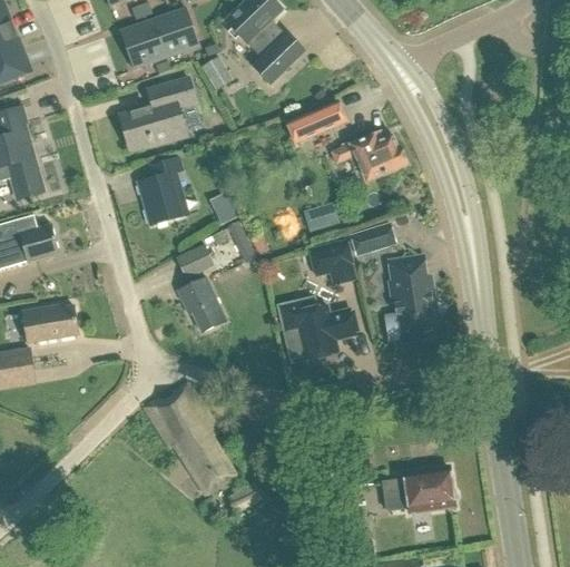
[(0,84),(31,71),(21,47),(20,42),(2,0),(0,0),(0,84)]
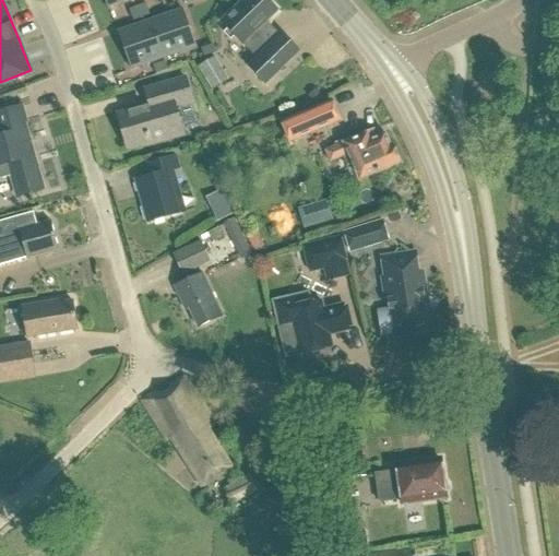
[(248,64),(265,82),(299,49),(283,32),(280,34),(266,20),(277,9),(270,0),(240,0),(221,20),(242,43),(244,42),(258,56),(248,64)]
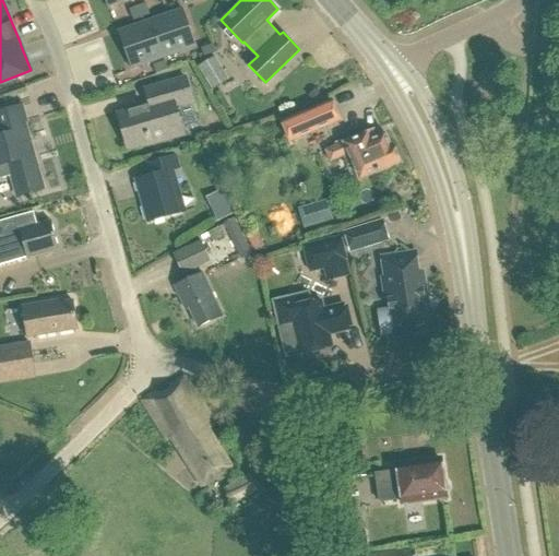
[(145,1),(138,4),(142,15),(150,13),(145,1)]
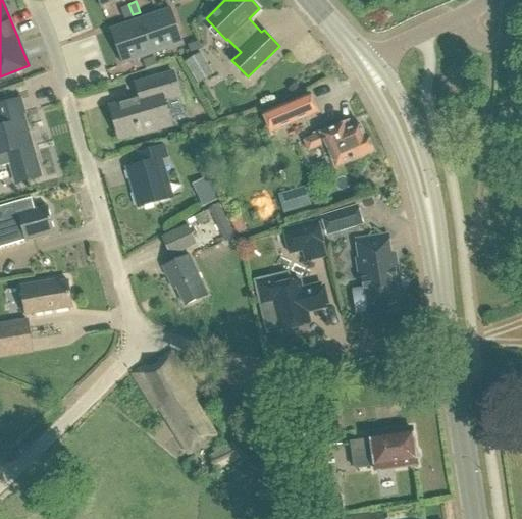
[(128,4),(120,7),(124,17),(133,14),(128,4)]
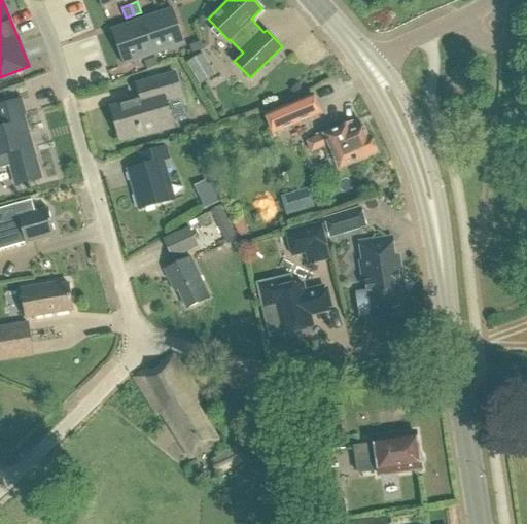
[(142,18),(154,53),(184,41),(172,7),(142,18)]
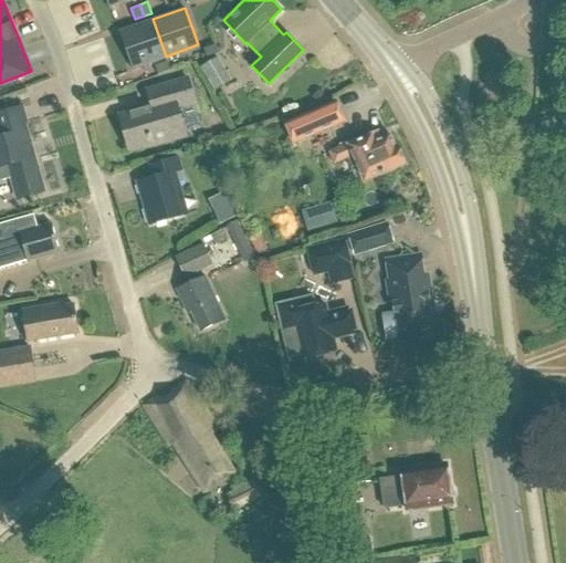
[(119,30),(133,68),(166,56),(153,19),(119,30)]
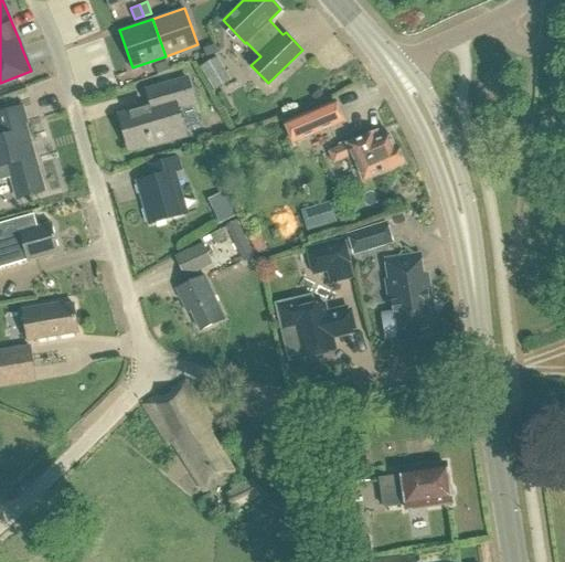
[(215,42),(203,46),(206,55),(217,51),(215,42)]
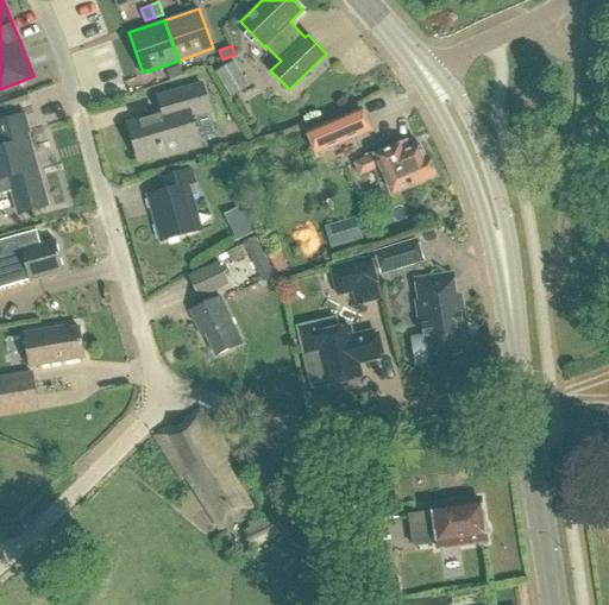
[(214,73),(230,98),(248,87),(232,62),(214,73)]
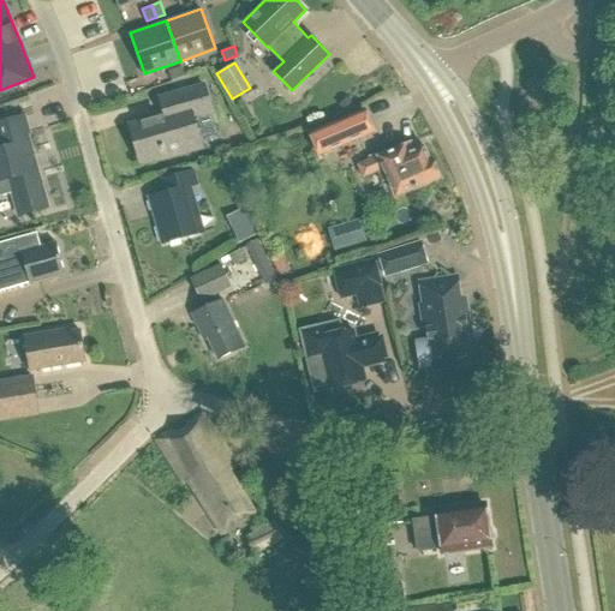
[(181,65),(168,70),(172,79),(184,75),(181,65)]
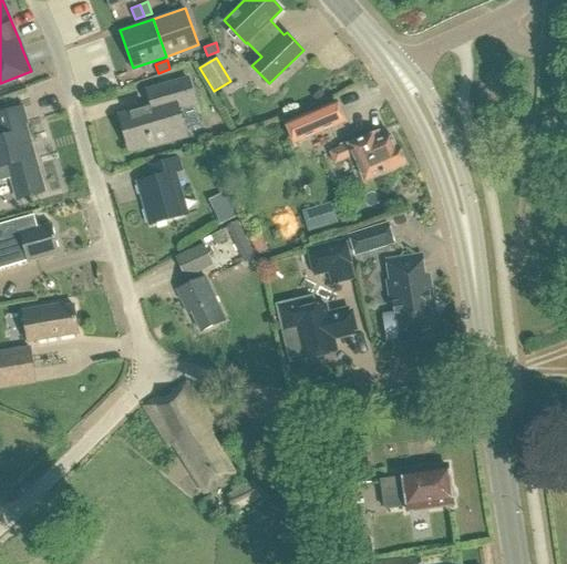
[(187,77),(154,86),(160,102),(120,114),(130,149),(151,143),(151,145),(186,134),(177,106),(195,102),(187,77)]
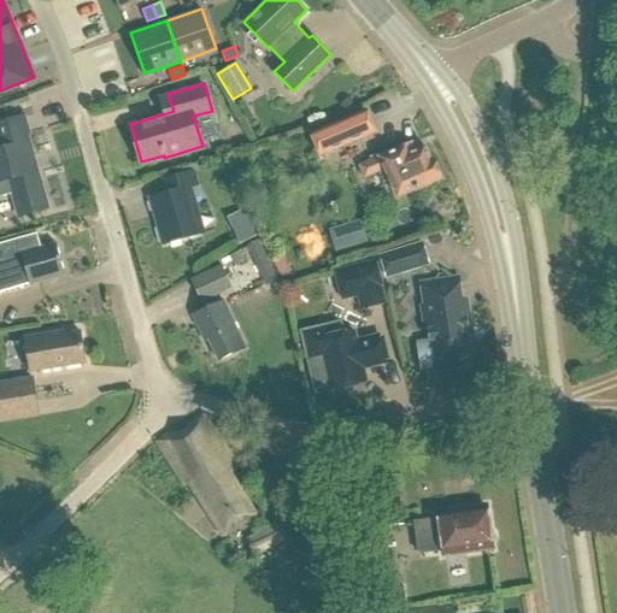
[(321,154),(374,131),(365,108),(311,131),(321,154)]
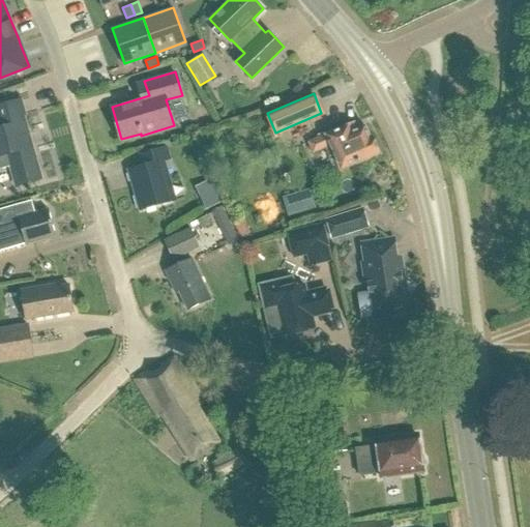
[(0,104),(0,168),(12,165),(18,184),(39,178),(22,114),(24,114),(20,98),(0,104)]
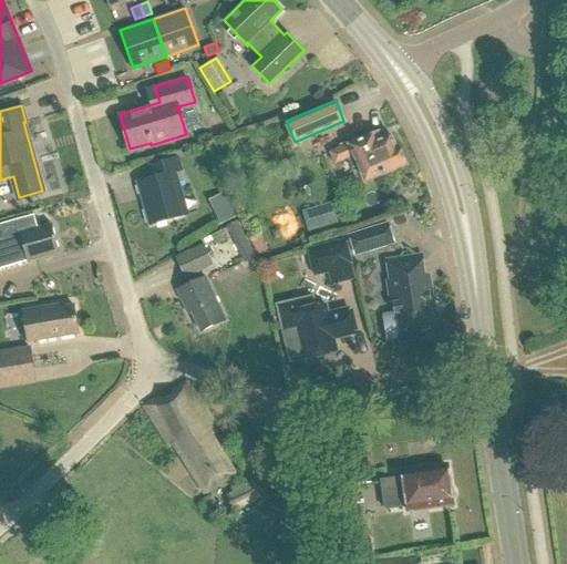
[(375,140),(372,133),(331,152),(336,162),(348,156),(352,166),(357,164),(364,182),(405,164),(398,146),(397,146),(391,133),(375,140)]
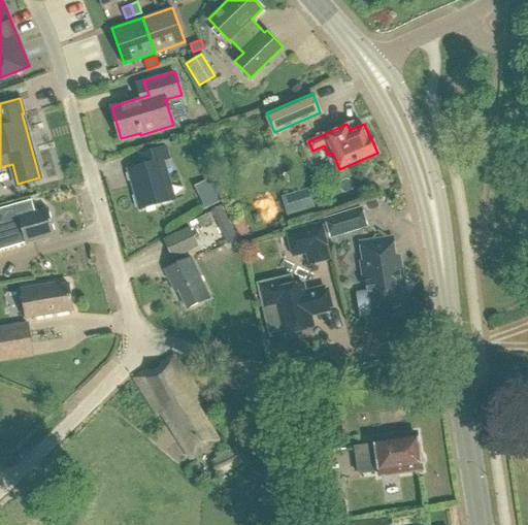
[(173,197),(162,158),(167,157),(164,143),(140,151),(143,162),(129,167),(140,206),(173,197)]
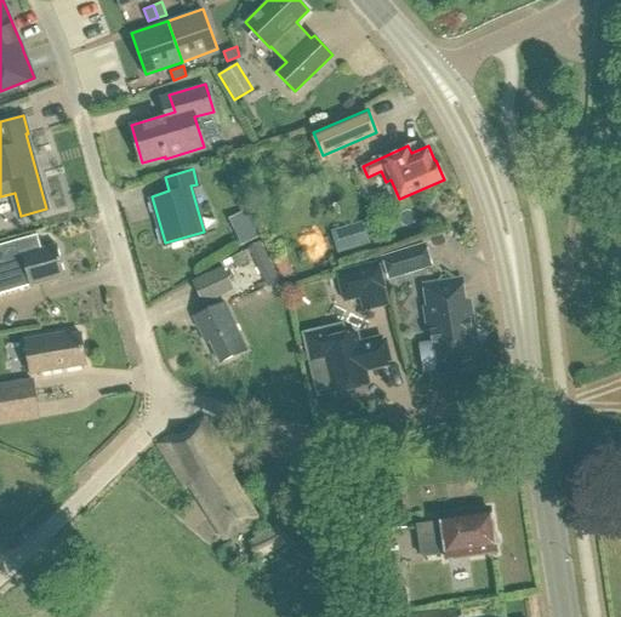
[(27,236),(0,243),(0,292),(30,284),(66,274),(56,243),(41,247),(40,245),(30,249),(27,236)]
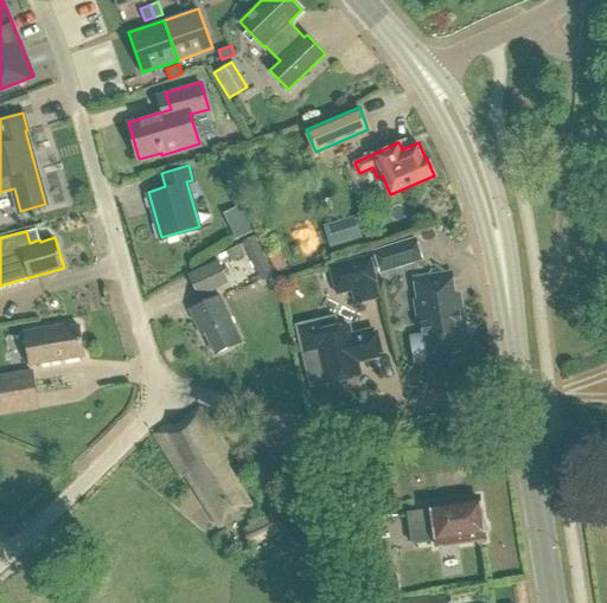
[(243,239),(260,277),(273,271),(256,233),(243,239)]
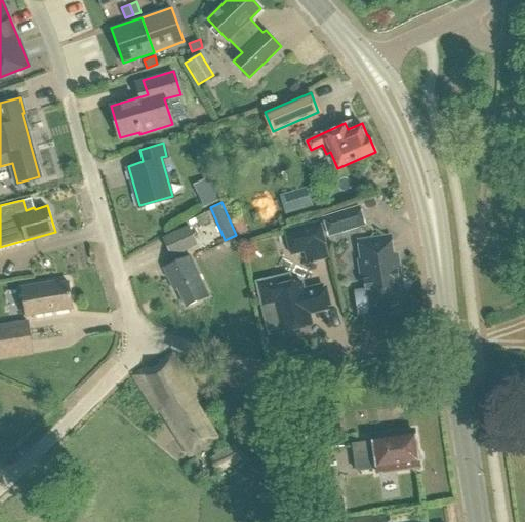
[(329,234),(365,224),(359,205),(323,215),(329,234)]
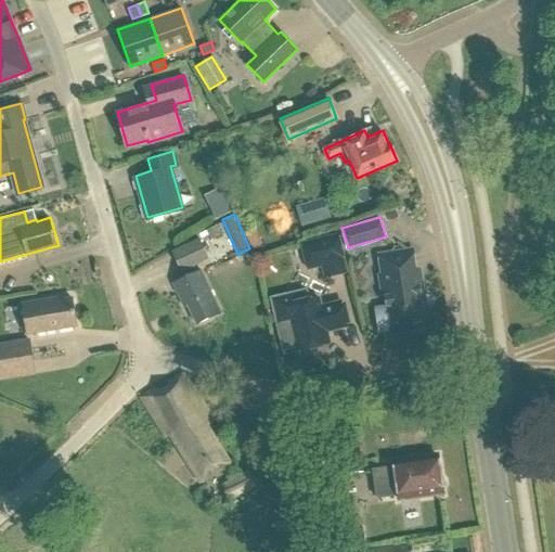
[(259,239),(252,223),(242,229),(248,243),(259,239)]
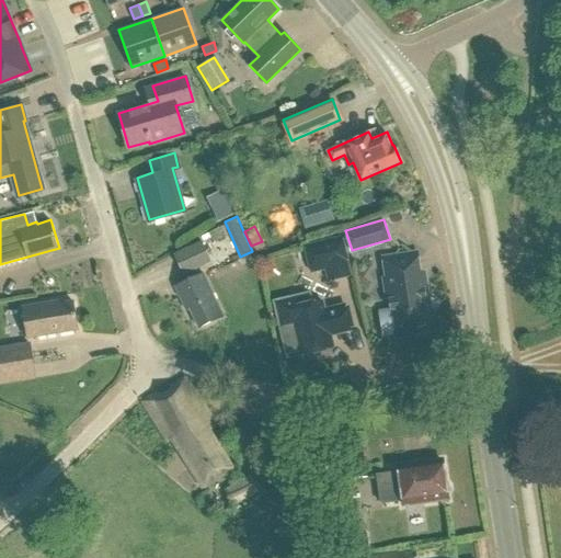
[(342,236),(305,245),(311,270),(329,265),(332,277),(332,279),(351,274),(347,261),(342,236)]
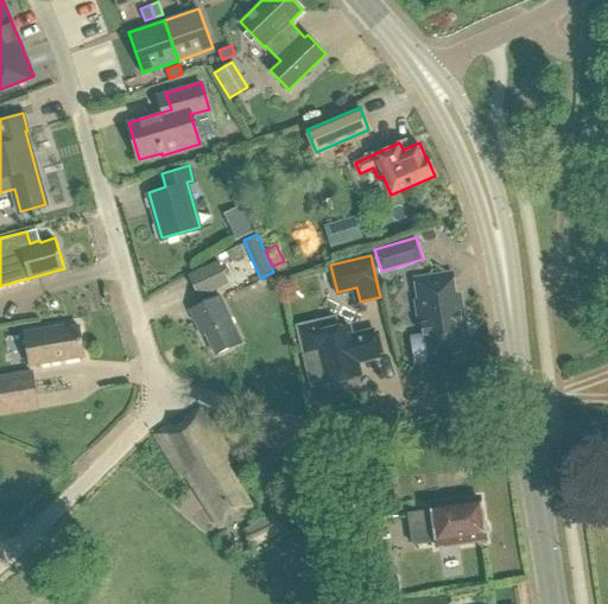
[(185,273),(196,297),(229,281),(217,258),(185,273)]
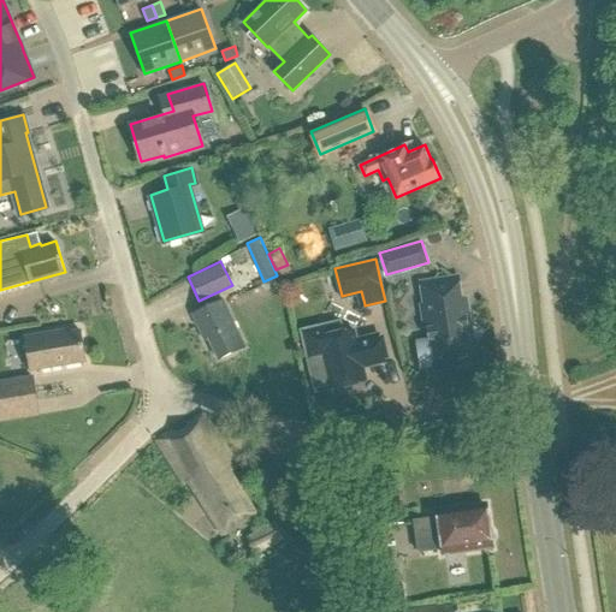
[(434,369),(458,366),(457,354),(473,351),(469,332),(472,332),(469,309),(465,309),(458,274),(420,280),(425,312),(422,313),(425,326),(427,326),(430,339),(418,340),(421,366),(433,363),(434,369)]
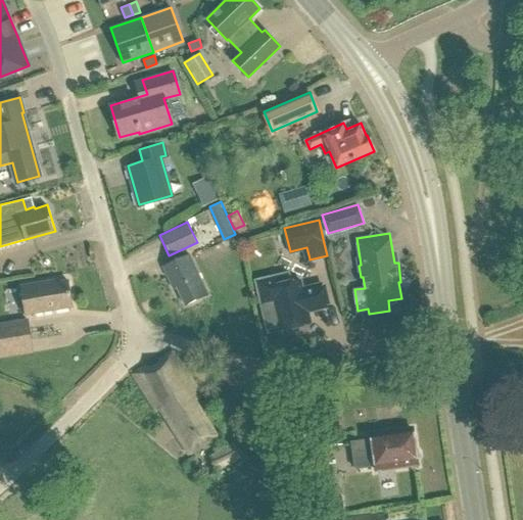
[(174,288),(177,286),(185,303),(207,293),(189,252),(162,265),(174,288)]
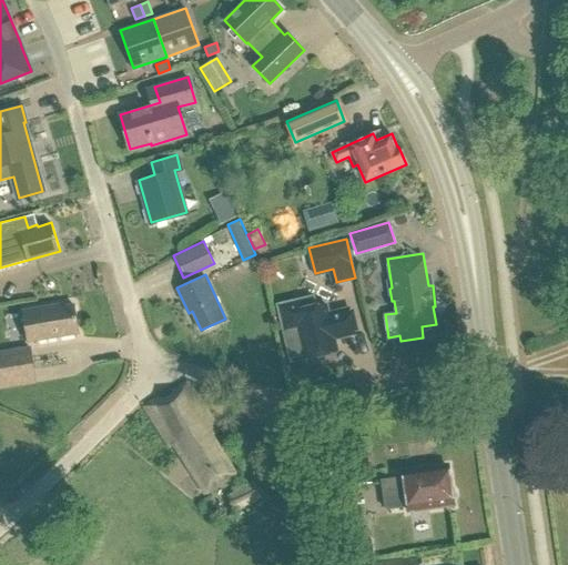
[(293,336),(296,351),(303,350),(305,357),(315,354),(315,356),(328,354),(327,352),(337,349),(335,338),(356,333),(350,306),(328,312),(326,304),(315,306),(313,296),(279,304),(284,330),(297,326),(300,334),(293,336)]
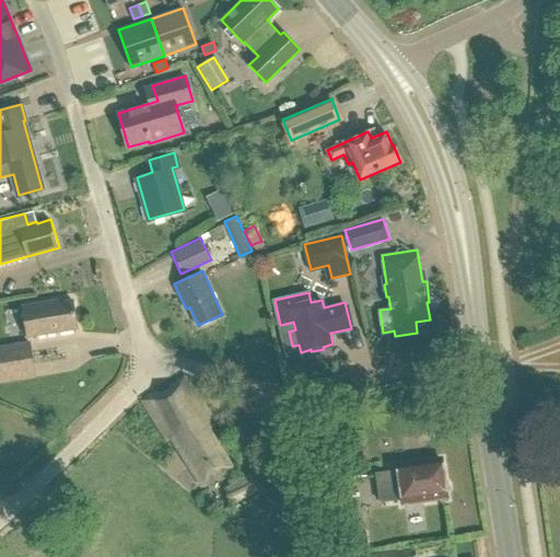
[(23,304),(27,336),(78,328),(73,299),(60,301),(59,299),(23,304)]
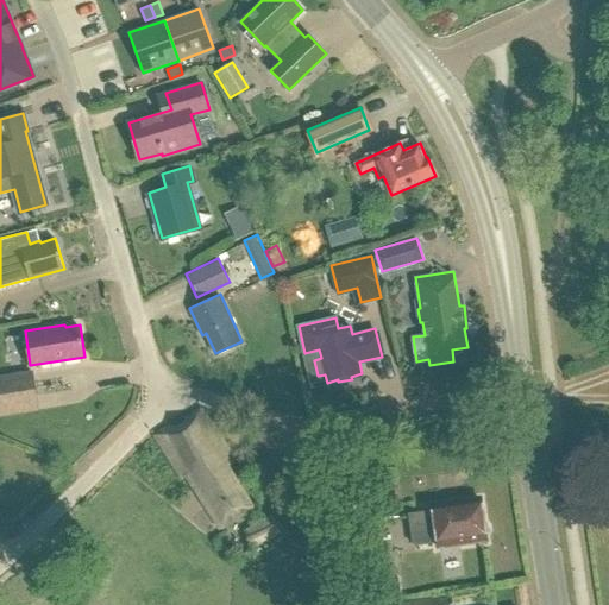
[(0,399),(36,394),(32,369),(0,373),(0,399)]
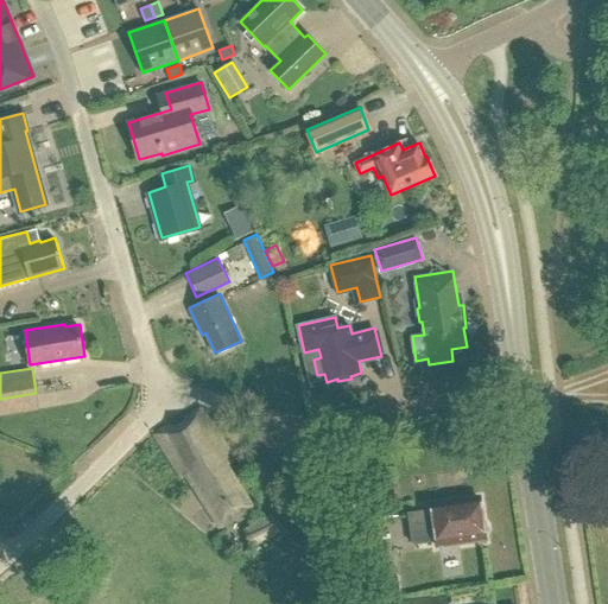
[(157,432),(189,482),(198,482),(223,523),(253,507),(226,464),(235,458),(202,405),(157,432)]
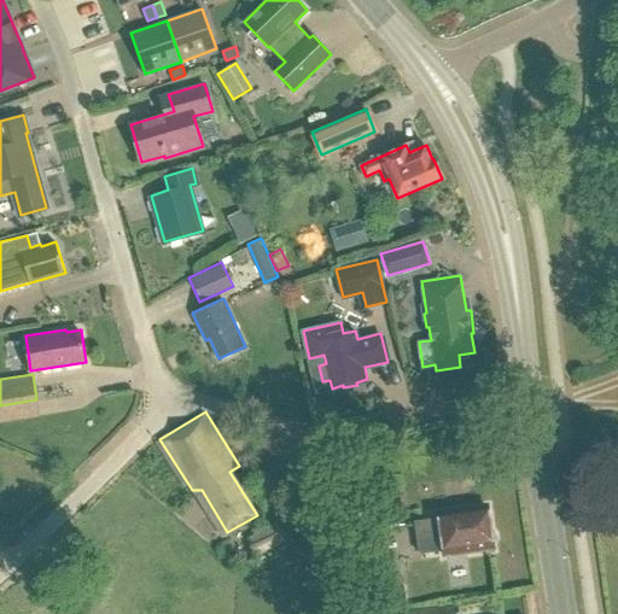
[(420,553),(444,549),(444,554),(493,548),(487,506),(438,512),(439,518),(415,521),(420,553)]
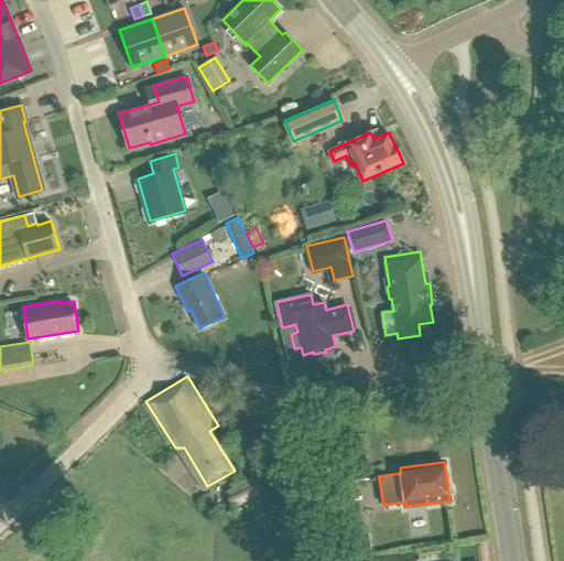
[(225,489),(228,496),(234,506),(262,489),(261,486),(258,487),(251,476),(225,489)]
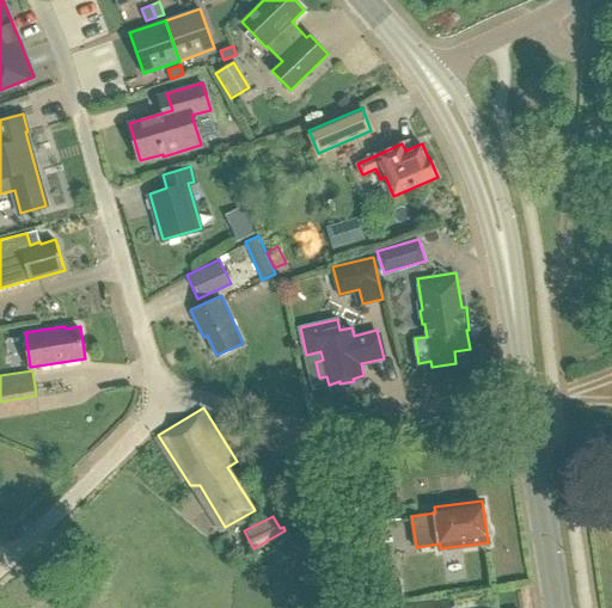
[(456,607),(454,595),(401,603),(401,607),(456,607)]
